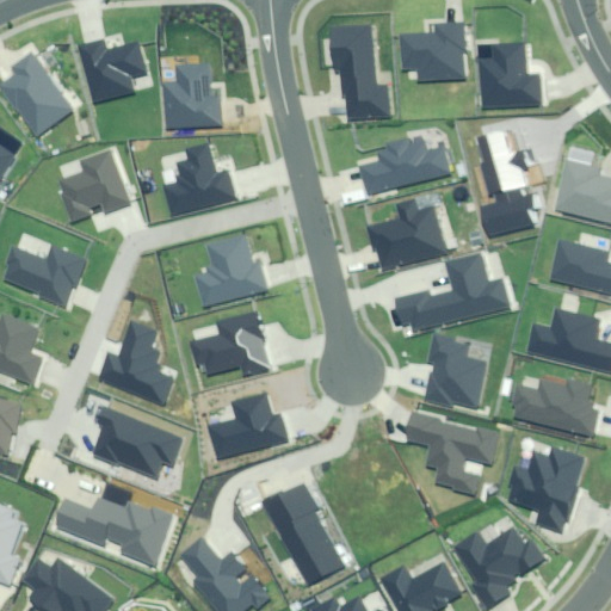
[(466,50),(464,23),(437,25),(438,36),(401,38),(402,68),(418,68),(419,81),(462,78),(461,50),(466,50)]
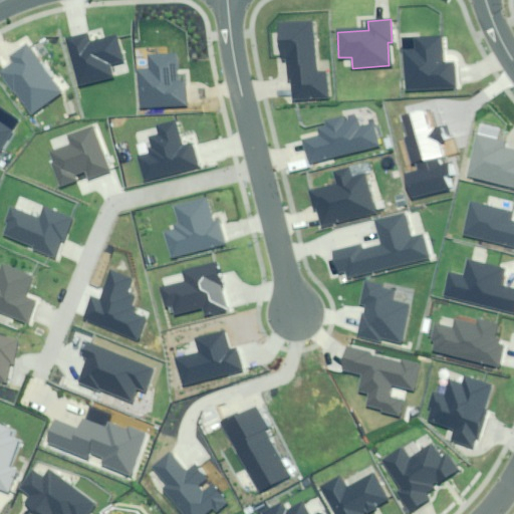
[(316,71),(312,23),(278,25),(281,61),(287,60),(289,81),(292,80),(294,100),(327,98),(325,71),(316,71)]
